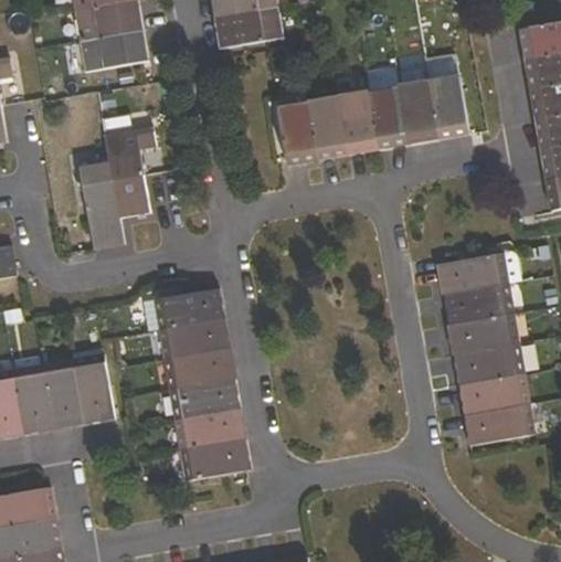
[(70,0),(72,11),(131,0),(70,0)]
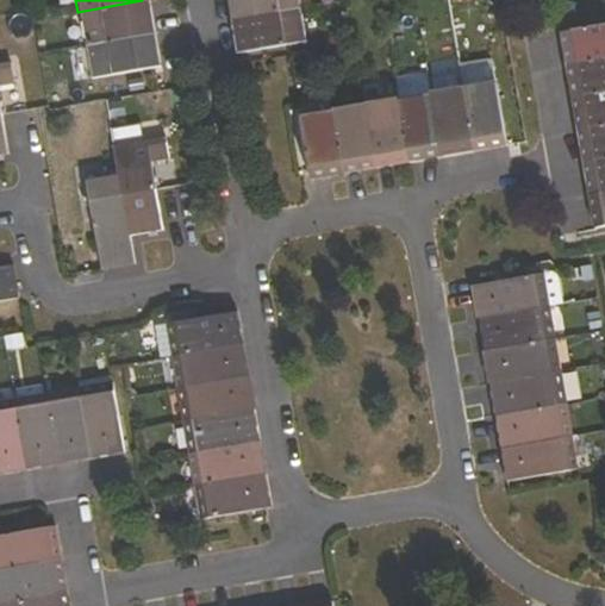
[(83,39),(83,44),(148,32),(154,31),(150,16),(145,16),(142,0),(78,12),(83,39)]
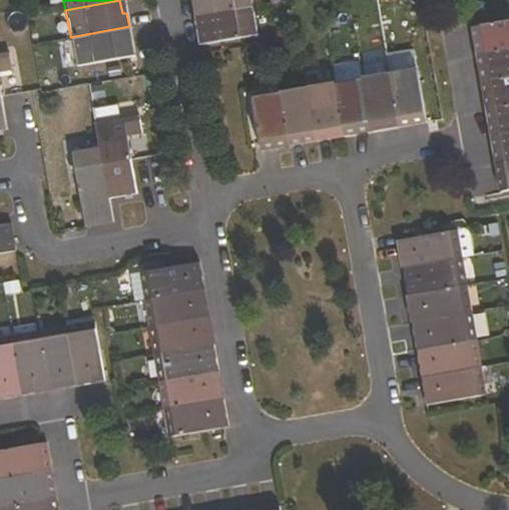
[(193,0),(196,14),(249,5),(248,0),(189,0),(189,1),(193,0)]
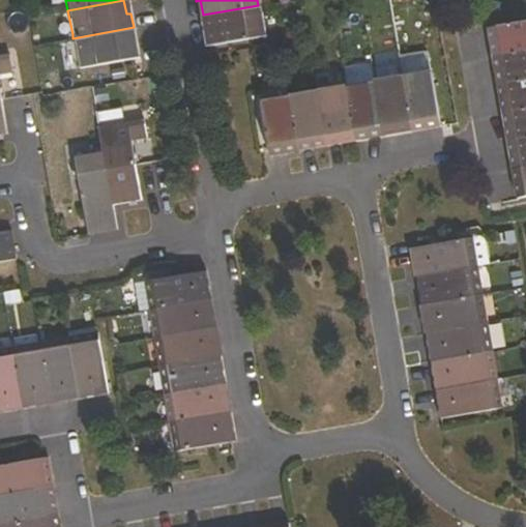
[(205,30),(207,44),(263,34),(258,5),(203,15),(199,16),(201,30),(205,30)]
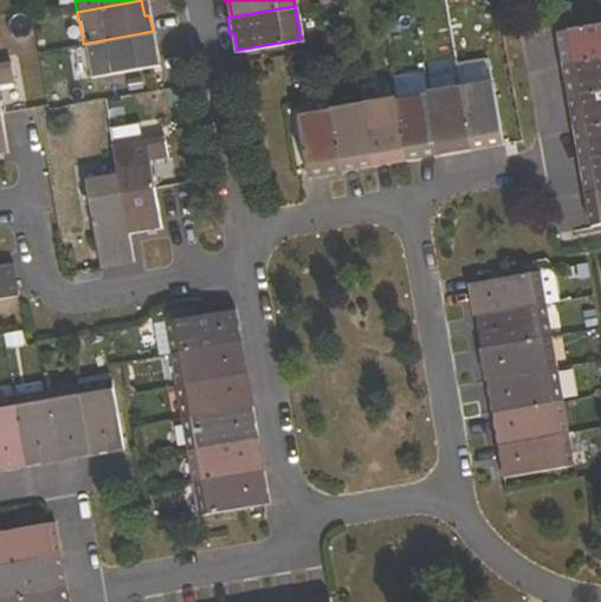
[(83,39),(77,12),(66,13),(71,40),(83,39)]
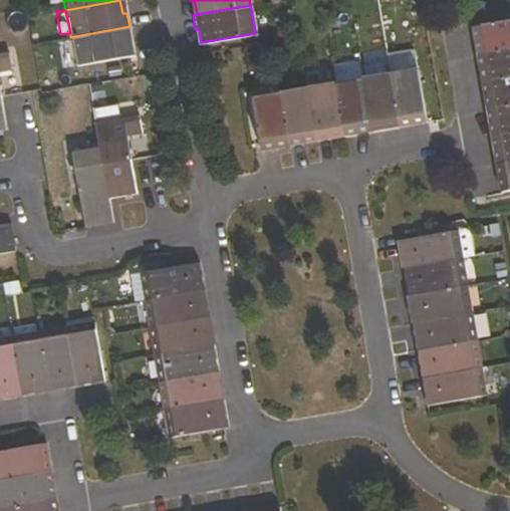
[(469,25),(481,51),(509,45),(509,18),(474,24),(469,25)]
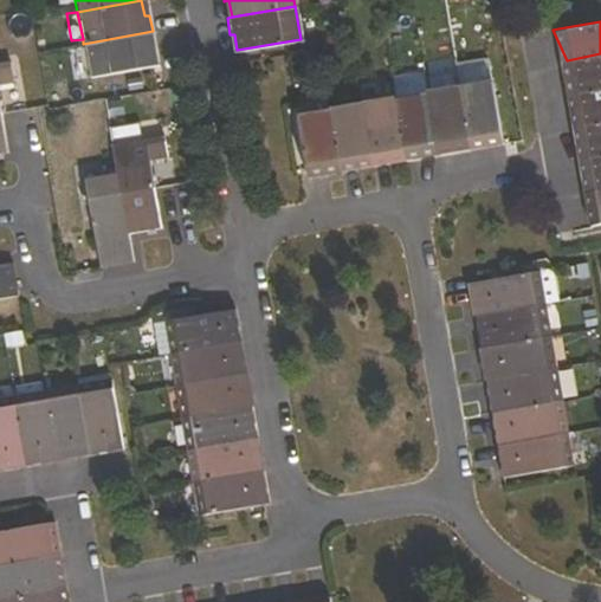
[(152,65),(159,64),(155,47),(149,49),(147,32),(83,44),(89,76),(152,65)]
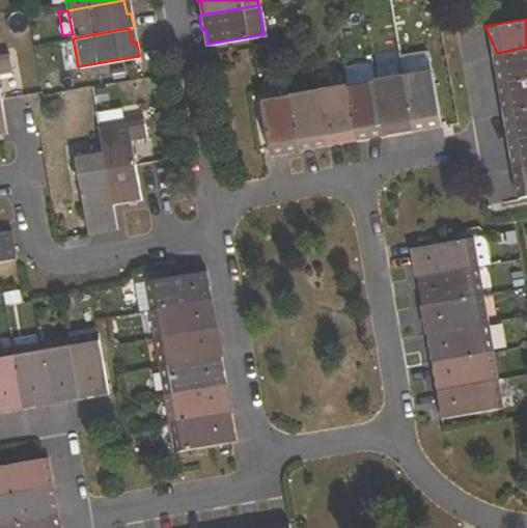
[(489,54),(501,80),(526,76),(526,47),(497,53),(489,54)]
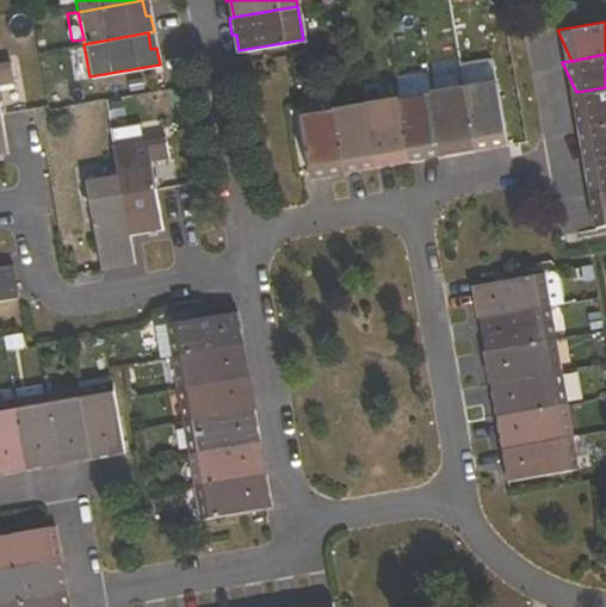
[(8,61),(0,62),(0,155),(6,154),(1,124),(0,124),(0,84),(12,82),(8,61)]
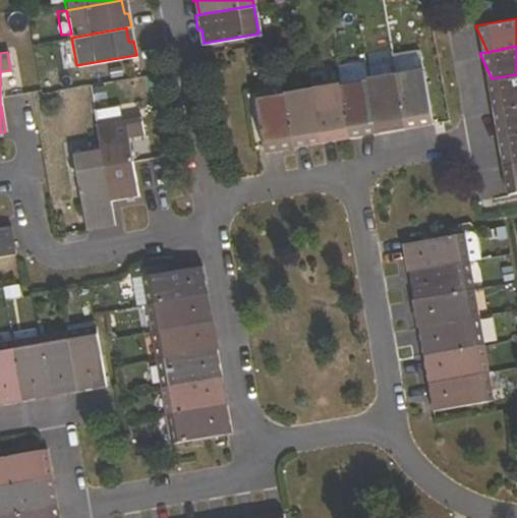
[(422,69),(394,74),(402,119),(403,126),(429,115),(422,69)]
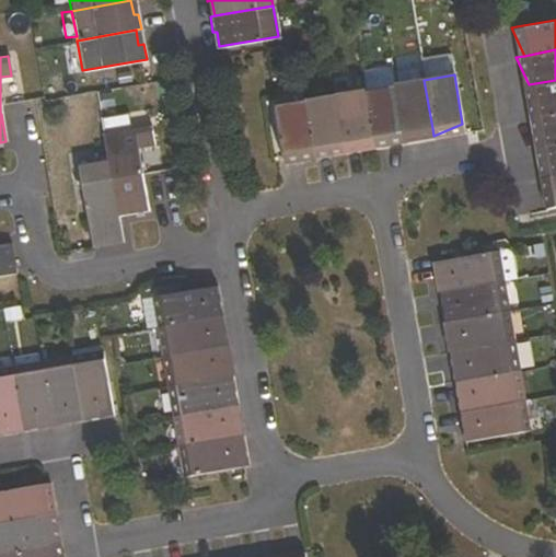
[(424,80),(394,85),(403,134),(404,141),(432,128),(424,80)]
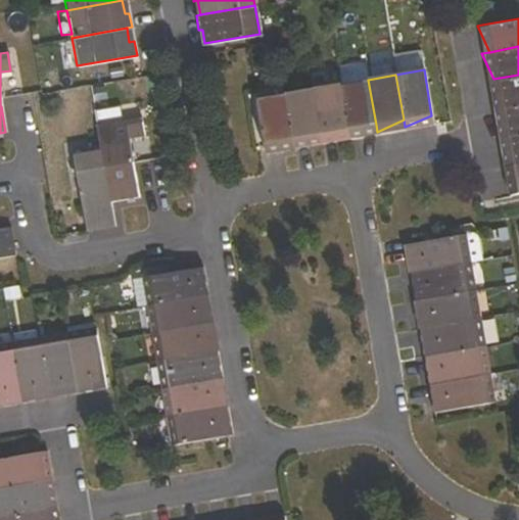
[(518,75),(493,79),(486,81),(499,108),(518,104),(518,75)]
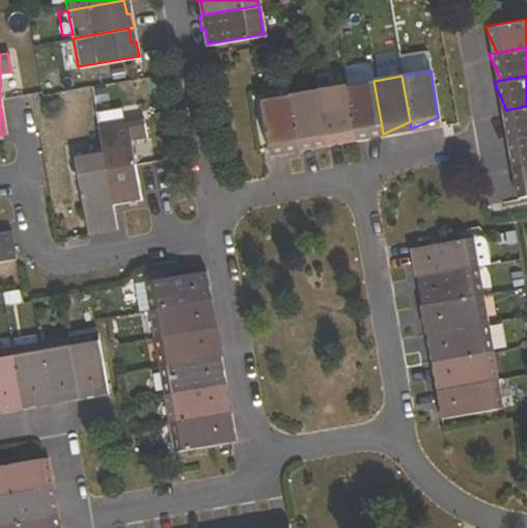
[(373,81),(344,86),(353,132),(354,139),(382,127),(373,81)]
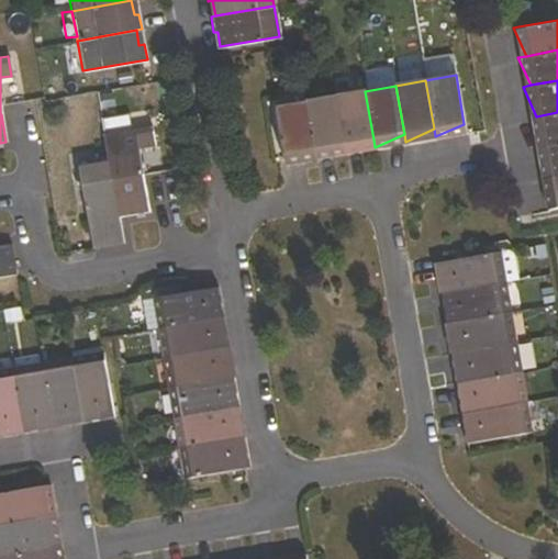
[(365,91),(334,96),(343,145),(344,153),(374,140),(365,91)]
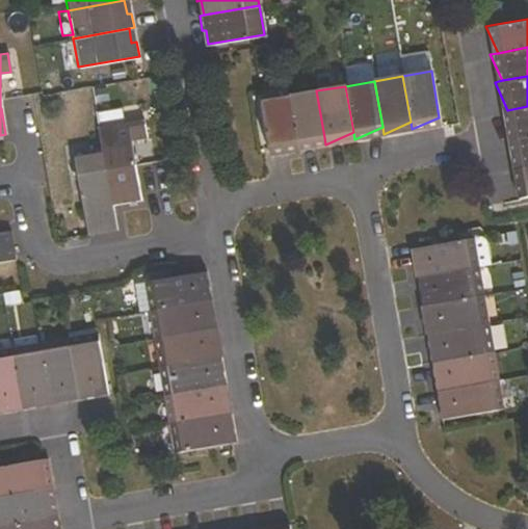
[(316,90),(288,96),(296,142),(297,150),(324,137),(316,90)]
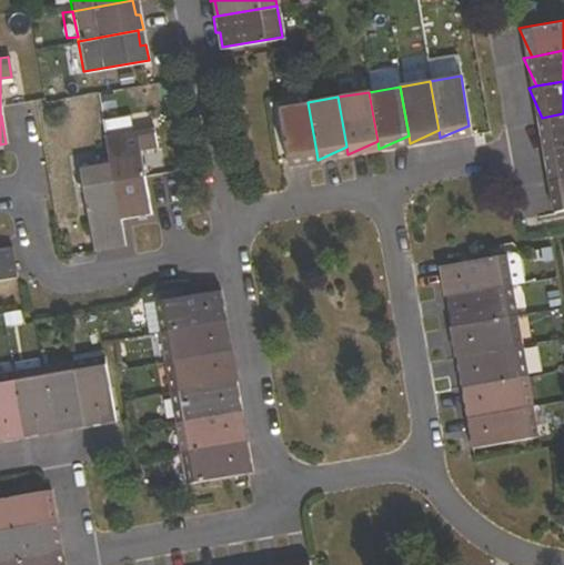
[(286,159),(288,165),(316,152),(308,102),(278,108),(286,159)]
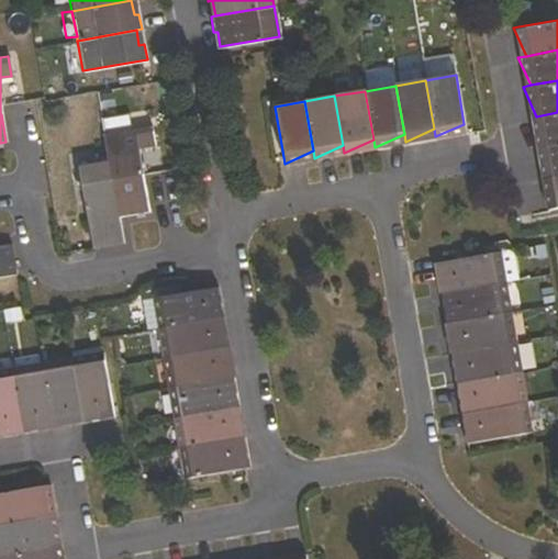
[(528,118),(542,147),(557,144),(557,112),(536,116),(528,118)]
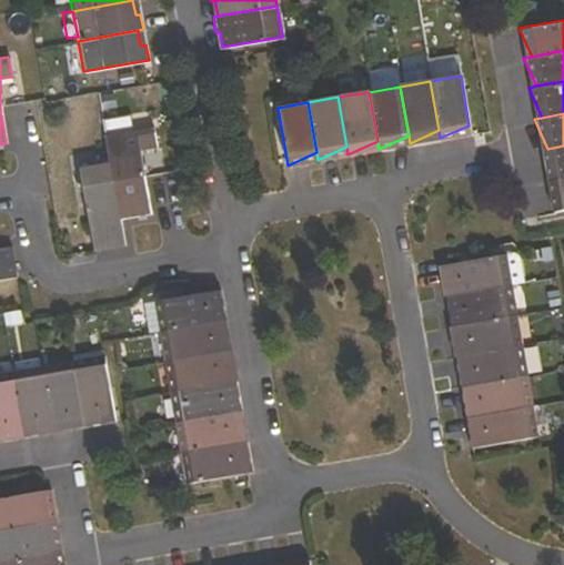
[(119,218),(149,212),(144,183),(140,184),(138,177),(143,175),(139,149),(154,147),(151,127),(104,134),(109,161),(119,218)]
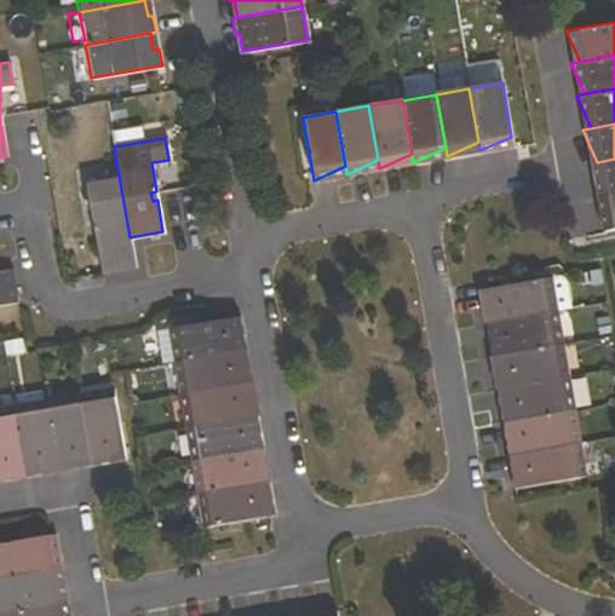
[(614,159),(597,162),(588,163),(602,194),(614,191),(614,159)]
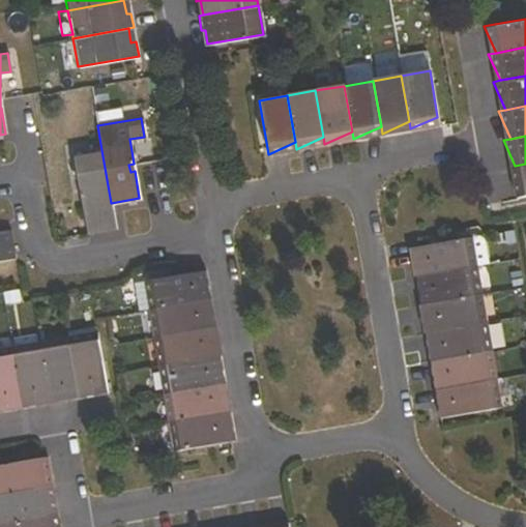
[(111,203),(101,150),(72,154),(86,232),(115,227),(113,211),(106,212),(105,204),(111,203)]
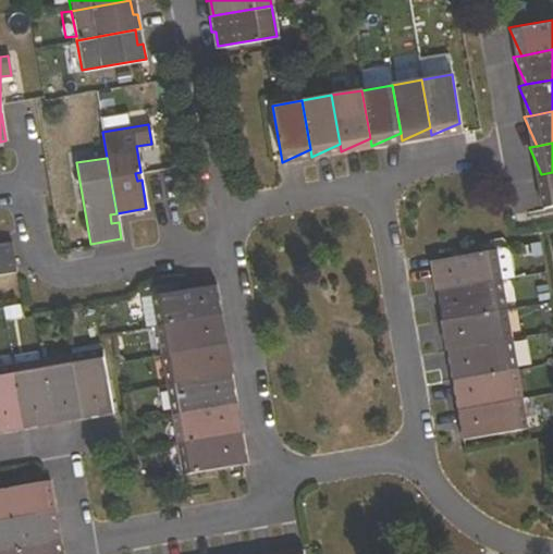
[(552,202),(552,172),(541,174),(533,176),(547,205),(552,202)]
